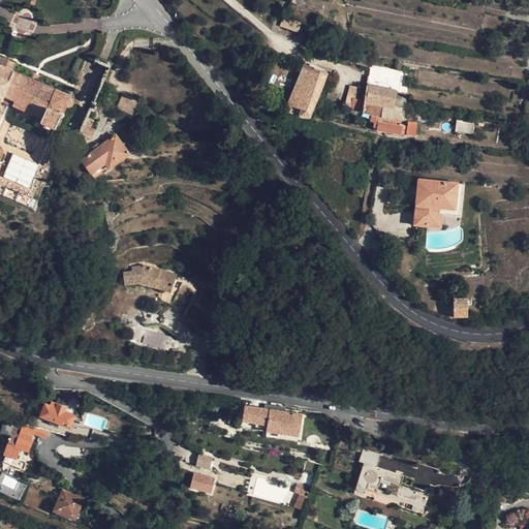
[(284,19),(281,27),(297,33),(300,25),(284,19)]
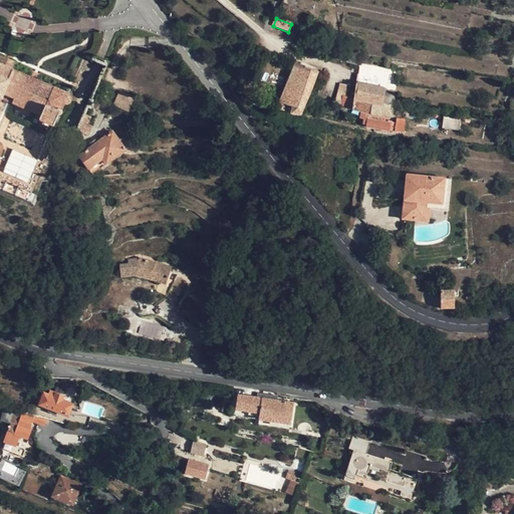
[(0,181),(22,192),(41,151),(0,131),(0,91),(1,90),(51,115),(69,83),(0,55),(0,181)]
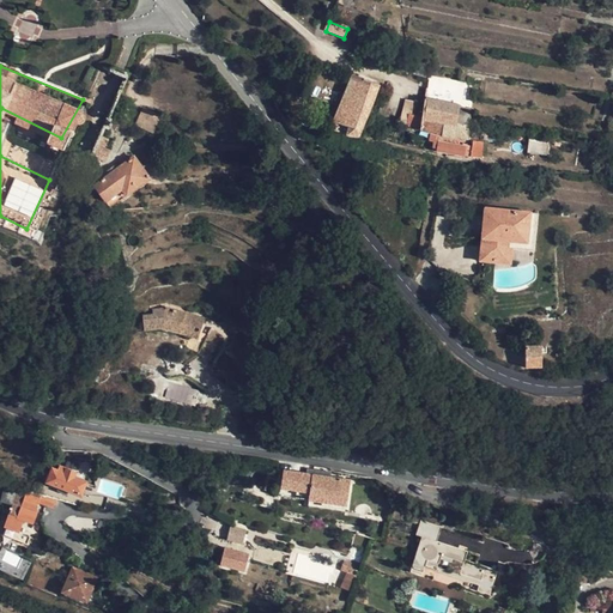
[(429,79),(429,77),(430,68),(416,66),(412,77),(429,79)]
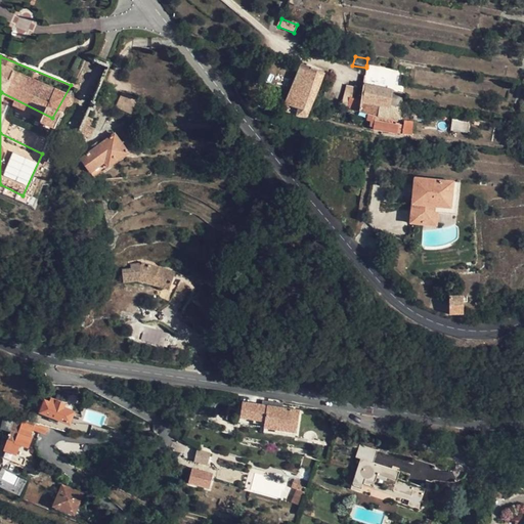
[(324,75),(302,67),(287,102),(282,112),(295,117),(305,120),(324,75)]
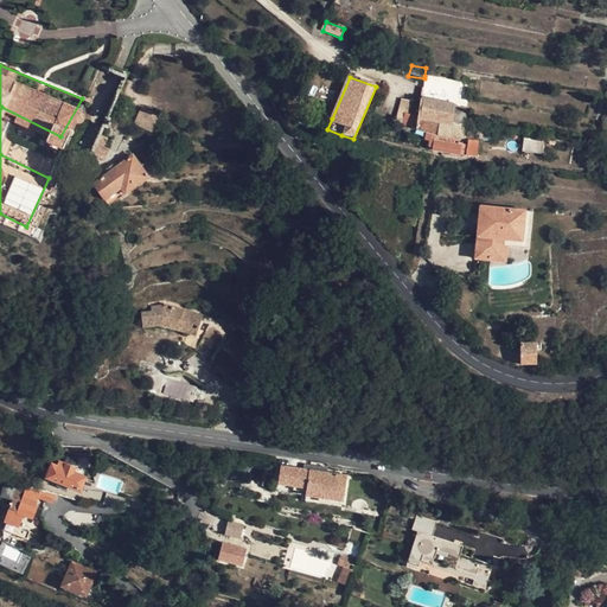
[(439,125),(436,136),(452,138),(464,139),(466,108),(436,102),(436,93),(422,89),(421,95),(419,117),(417,121),(439,125)]
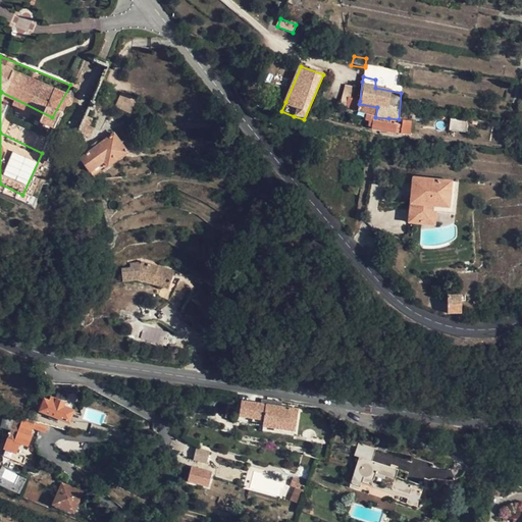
[(359,104),(360,101),(353,100),(349,99),(353,87),(346,86),(341,107),(358,111),(359,104)]
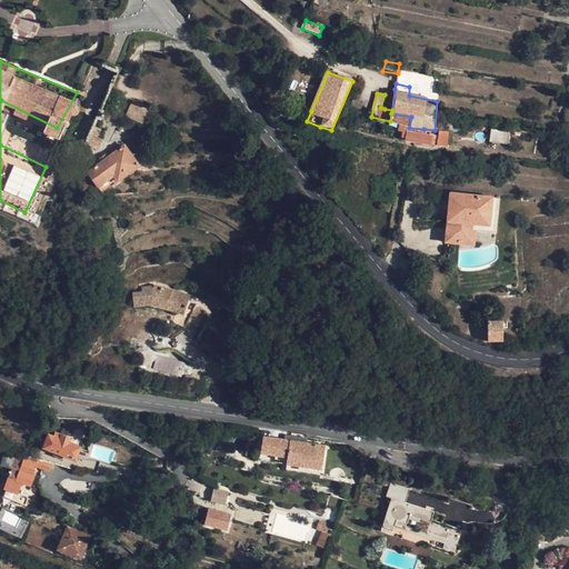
[(125,117),(142,123),(148,109),(130,103),(125,117)]
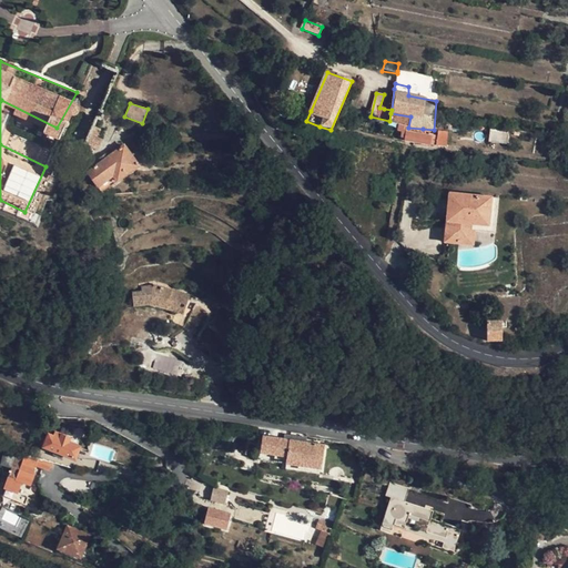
[(301,119),(306,121),(311,111),(304,109),(301,119)]
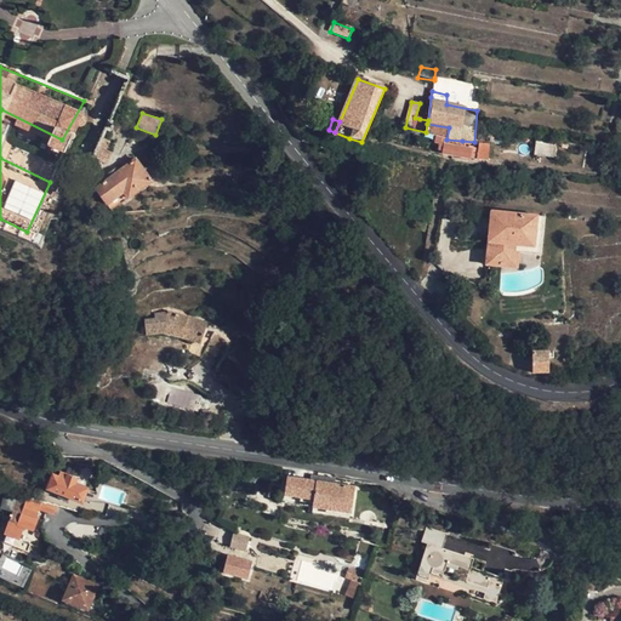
[(426,132),(436,136),(446,140),(449,127),(427,124),(426,132)]
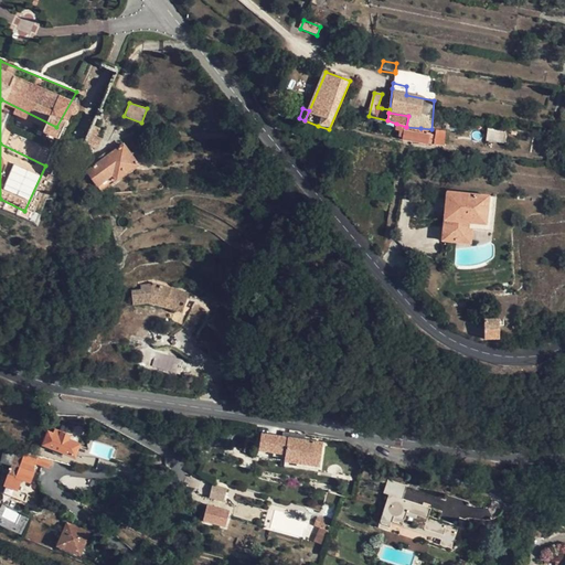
[(403,141),(411,142),(434,146),(435,137),(419,135),(405,132),(406,127),(396,124),(396,131),(401,132),(400,138),(402,138),(403,140),(403,141)]
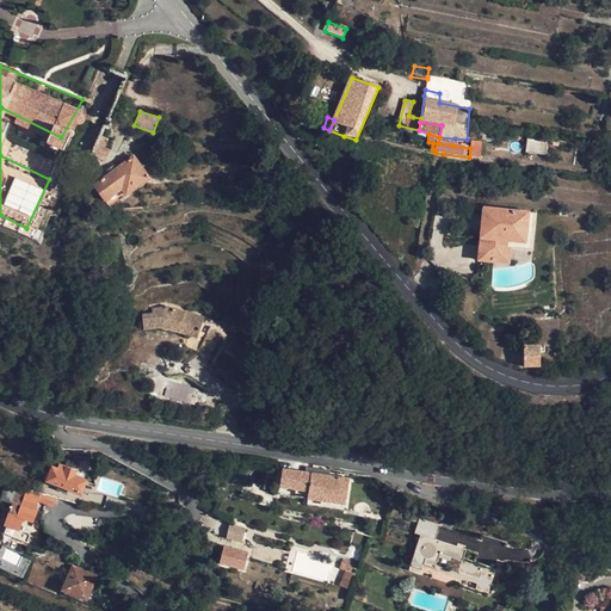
[(94,155),(99,158),(106,160),(110,152),(110,150),(104,148),(109,139),(103,136),(94,155)]
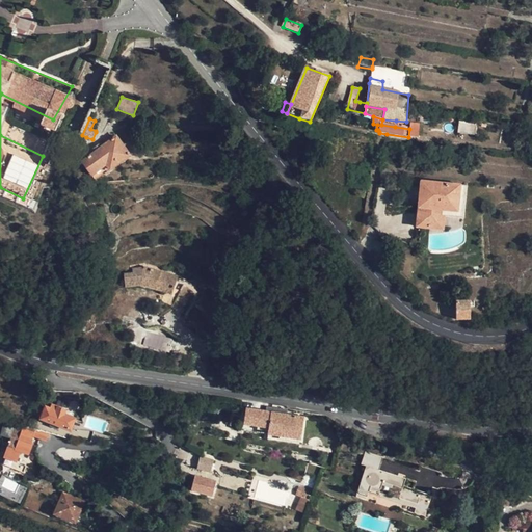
[(82,162),(96,181),(130,156),(124,148),(130,143),(131,145),(133,143),(132,141),(133,140),(130,136),(127,138),(125,135),(124,133),(121,132),(116,133),(113,135),(115,137),(101,149),(96,152),(82,162)]
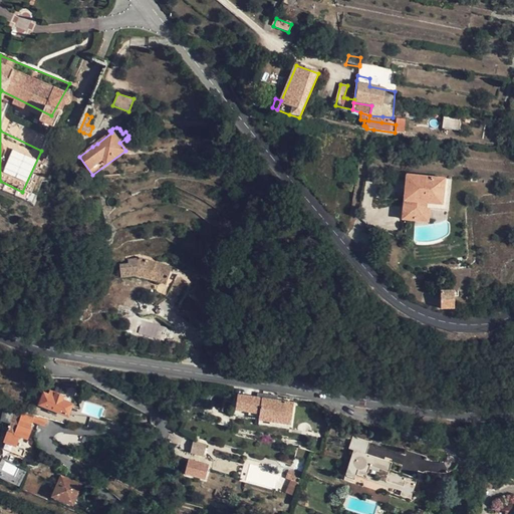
[(158,152),(153,150),(147,166),(150,167),(157,170),(163,154),(158,152)]
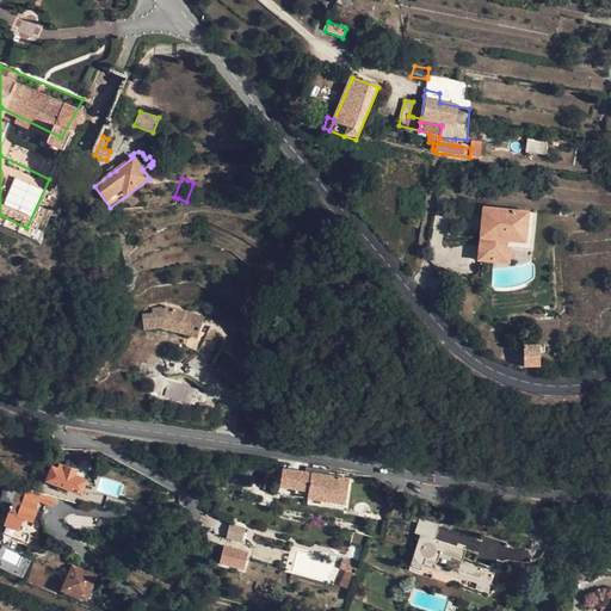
[(302,198),(287,179),(278,187),(294,205),(302,198)]
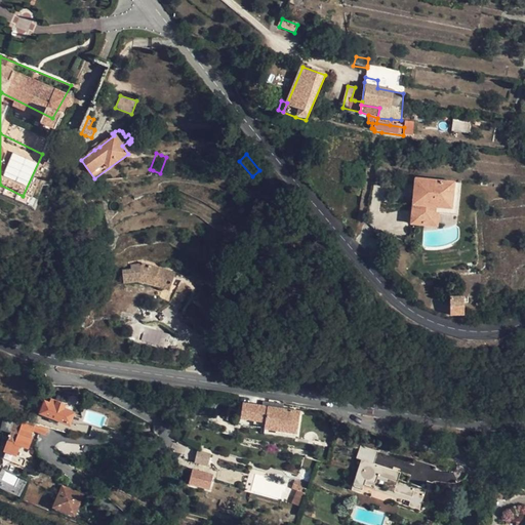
[(462,185),(416,180),(415,189),(419,190),(417,198),(414,198),(411,226),(426,228),(428,208),(452,210),(454,198),(460,199),(462,185)]
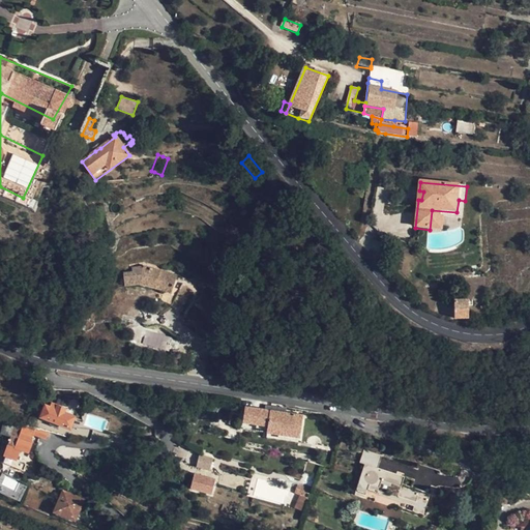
[(465,201),(459,200),(457,212),(432,210),(430,230),(441,231),(442,217),(463,219),(465,201)]
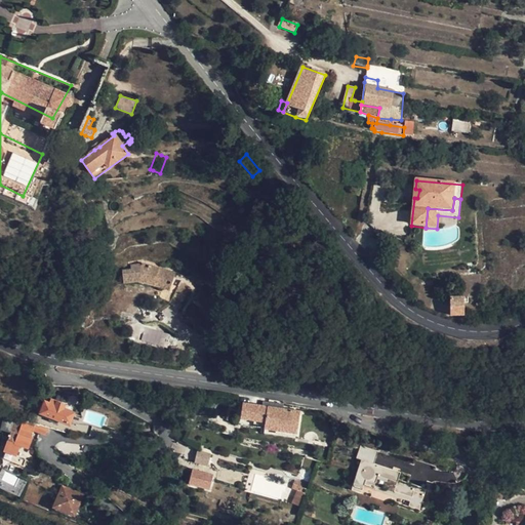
[(165,282),(172,284),(174,278),(174,275),(160,270),(142,265),(133,266),(133,271),(123,272),(124,283),(137,282),(155,286),(163,289),(165,282)]
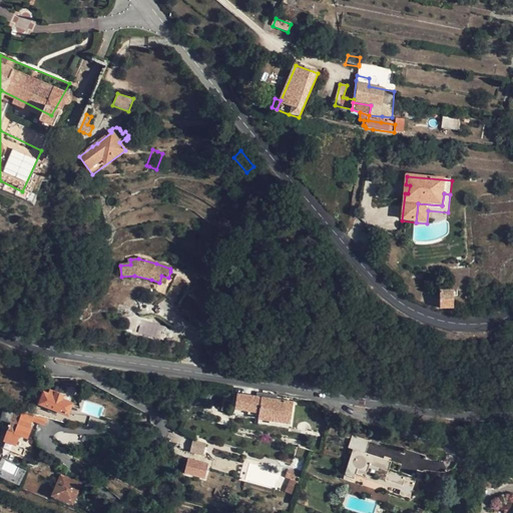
[(168,278),(174,281),(175,281),(177,278),(178,276),(170,272),(168,278)]
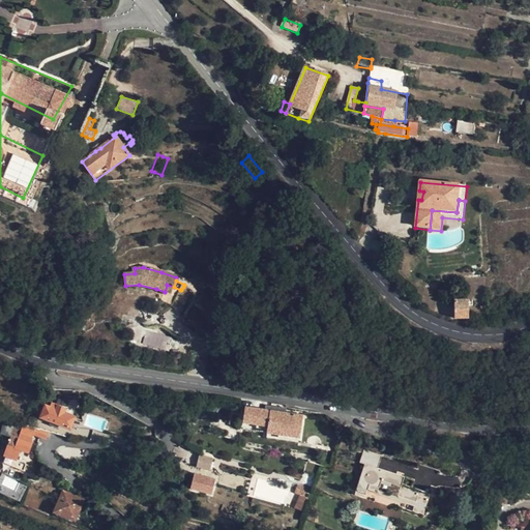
[(171,294),(174,287),(167,285),(165,292),(171,294)]
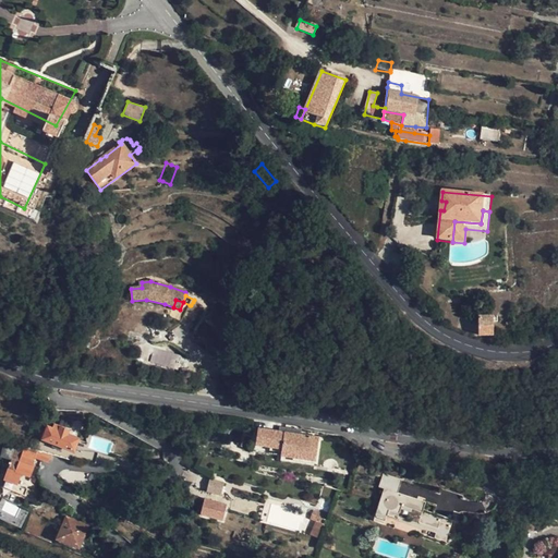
[(203,308),(193,302),(191,305),(190,305),(181,323),(191,328),(203,308)]
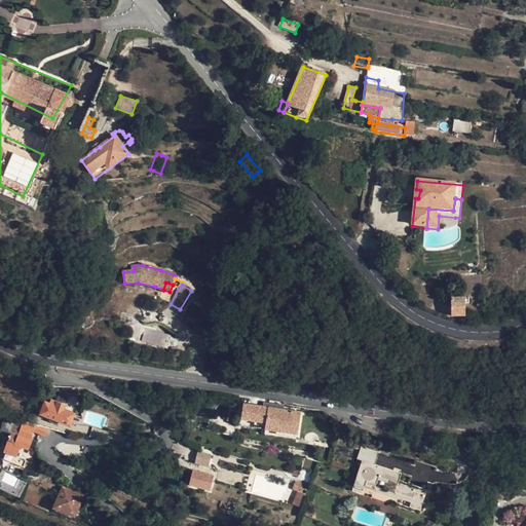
[(468,298),(451,298),(451,316),(464,316),(464,304),(468,303),(468,298)]
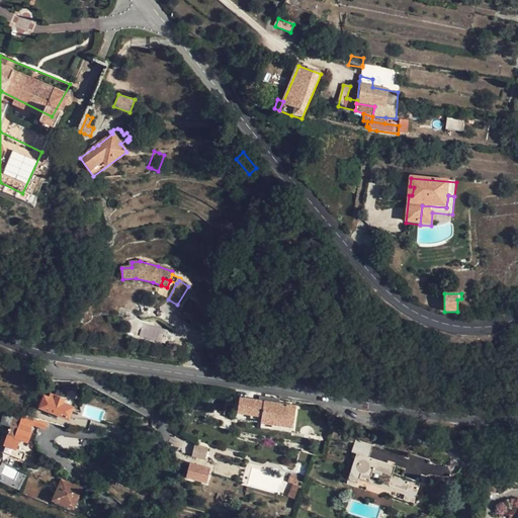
[(26,357),(19,355),(17,361),(23,364),(26,357)]
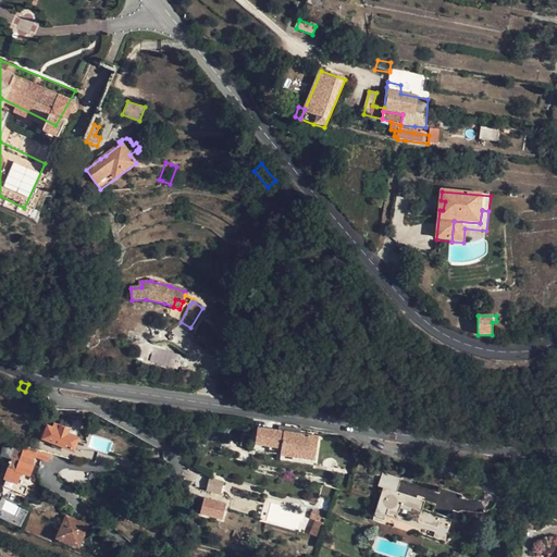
[(48,426),(44,438),(74,450),(78,437),(69,434),(71,429),(61,425),(59,430),(48,426)]
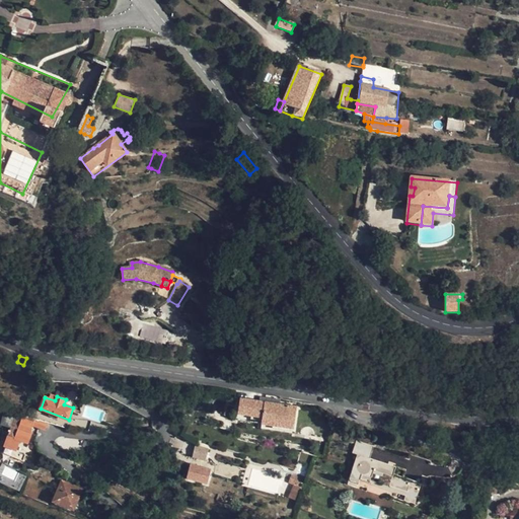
[(295,421),(297,406),(240,397),(238,414),(263,417),(262,423),(276,425),(277,419),(295,421)]
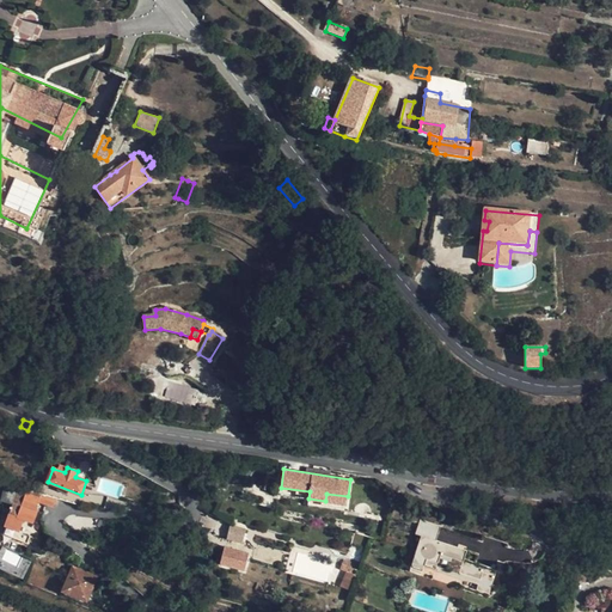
[(95,488),(91,495),(104,501),(108,493),(95,488)]
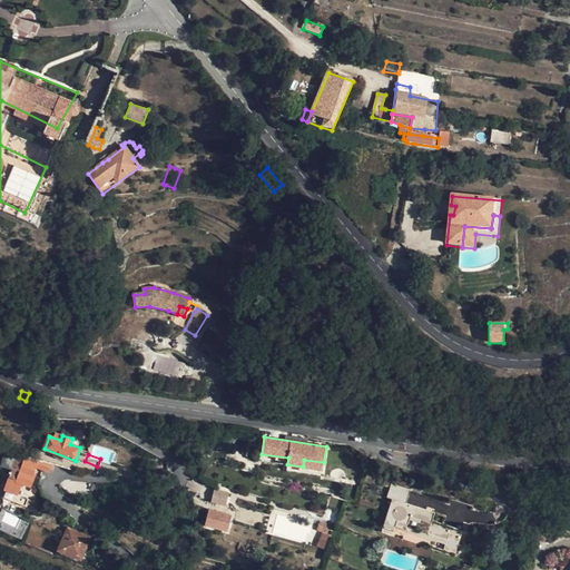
[(48,471),(51,464),(18,455),(16,462),(11,472),(9,480),(6,488),(5,492),(3,497),(26,505),(31,489),(30,488),(35,477),(32,475),(36,465),(48,471)]
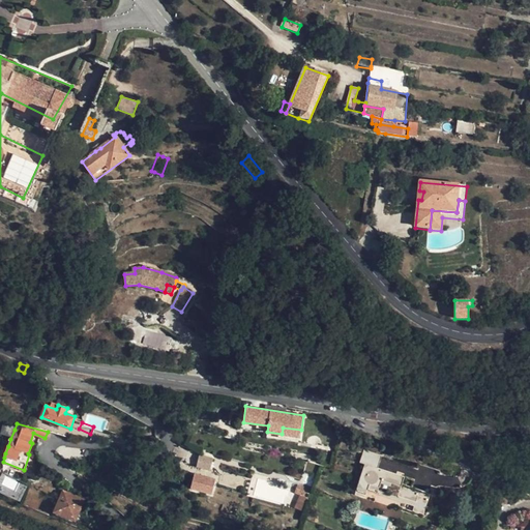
[(299,441),(301,430),(283,428),(282,434),(282,439),(299,441)]
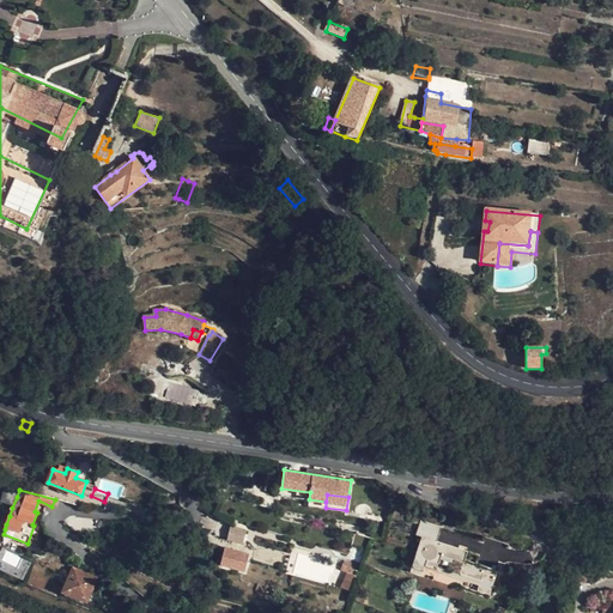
[(229,540),(243,544),(247,532),(231,527),(229,540)]
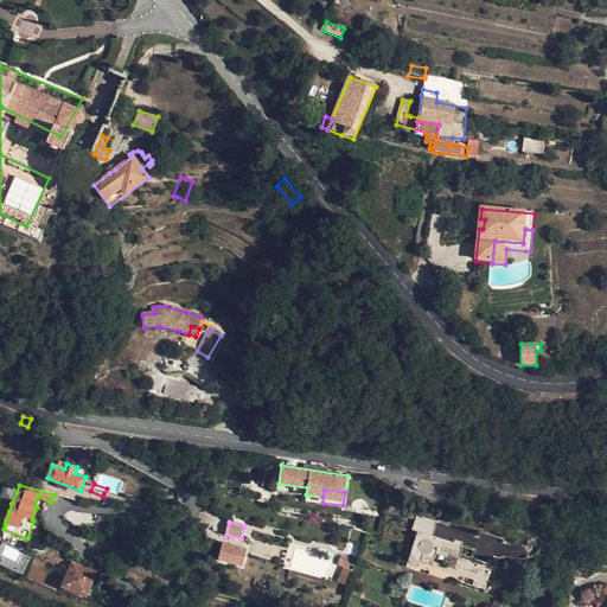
[(0,563),(14,569),(21,553),(4,544),(0,551),(0,563)]
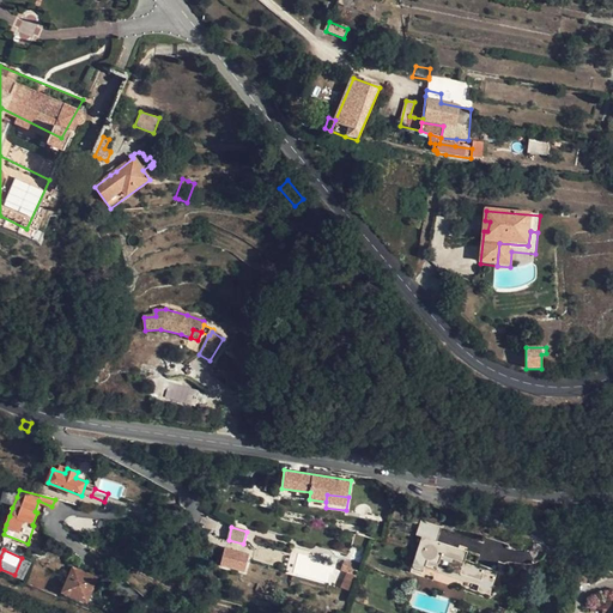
[(244,570),(249,554),(225,550),(222,565),(244,570)]
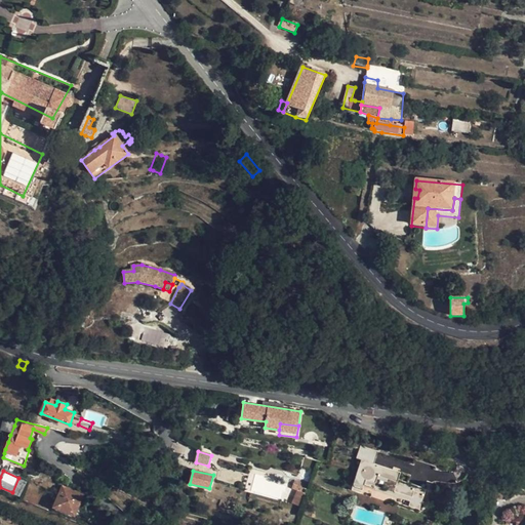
[(298,491),(301,482),(295,480),(292,489),(298,491)]
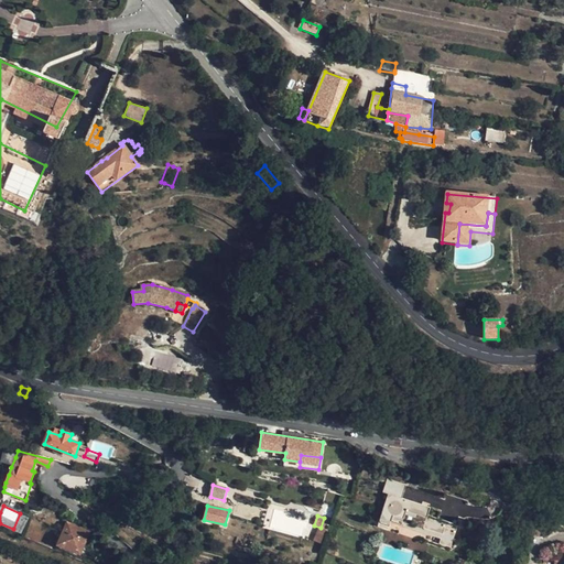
[(321,528),(332,532),(334,522),(324,518),(321,528)]
